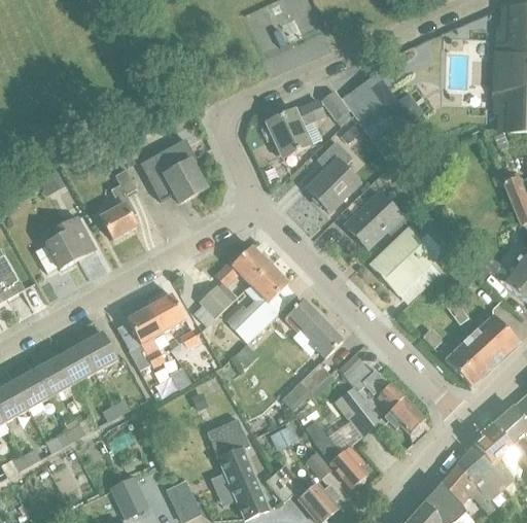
[(273,69),(334,46),(316,0),(266,0),(249,6),(273,69)]
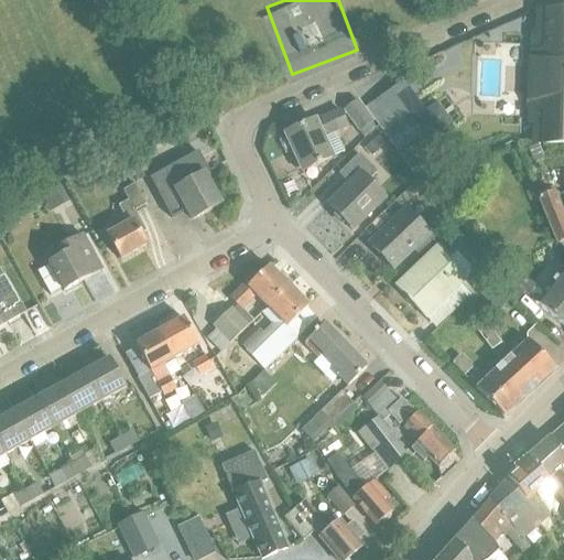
[(530,54),(528,119),(534,120),(533,140),(543,140),(543,141),(563,141),(563,9),(538,8),(537,30),(531,30),(530,54)]
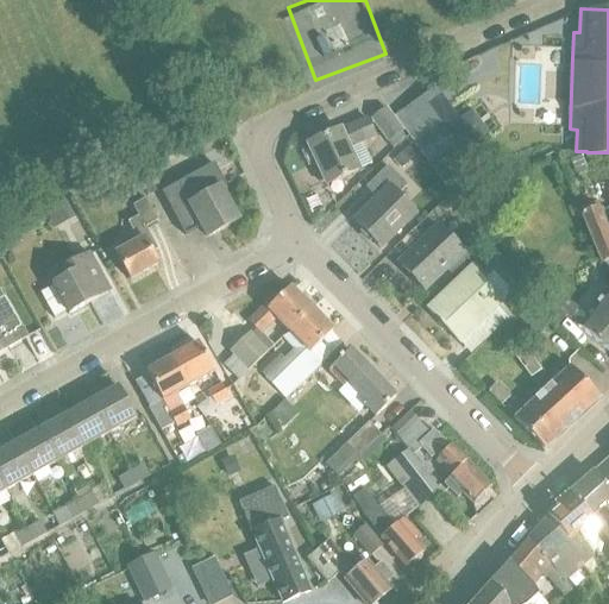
[(469,181),(496,171),(437,88),(429,92),(413,104),(412,104),(396,114),(452,193),(469,181)]
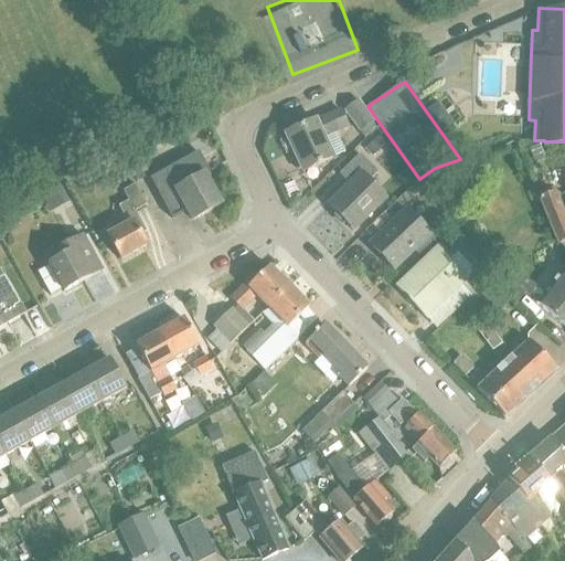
[(344,107),(360,129),(373,119),(358,98),(344,107)]
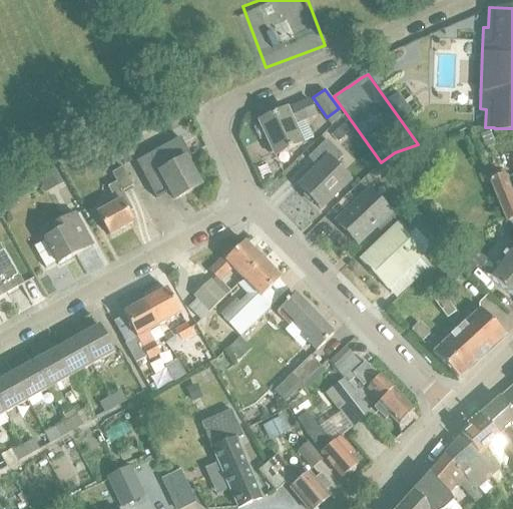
[(306,118),(316,113),(309,97),(287,107),(287,106),(260,119),(275,153),(314,135),(306,118)]
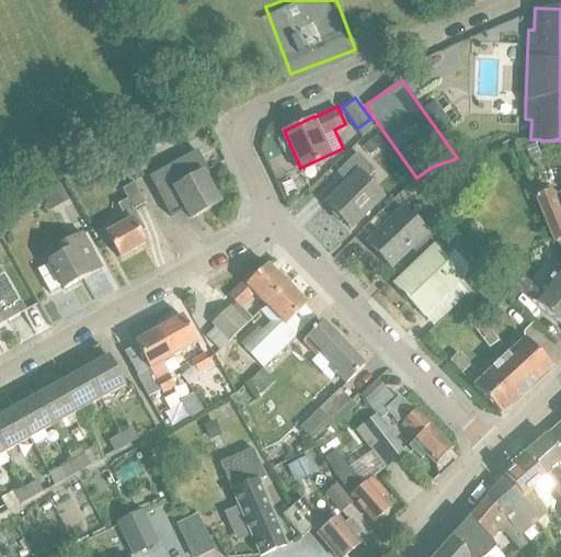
[(196,147),(148,174),(170,214),(185,205),(191,216),(218,201),(202,171),(208,168),(196,147)]
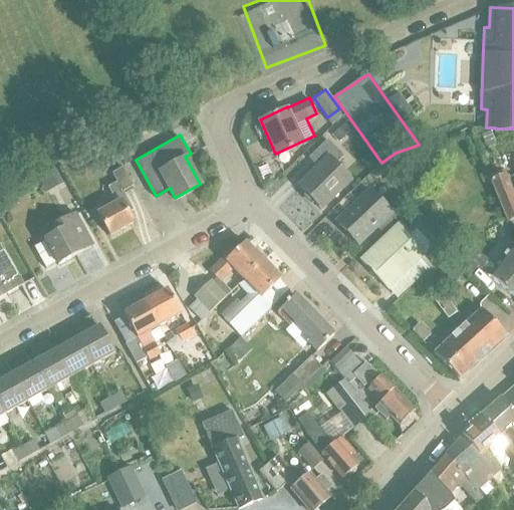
[(114,145),(124,163),(137,156),(126,138),(114,145)]
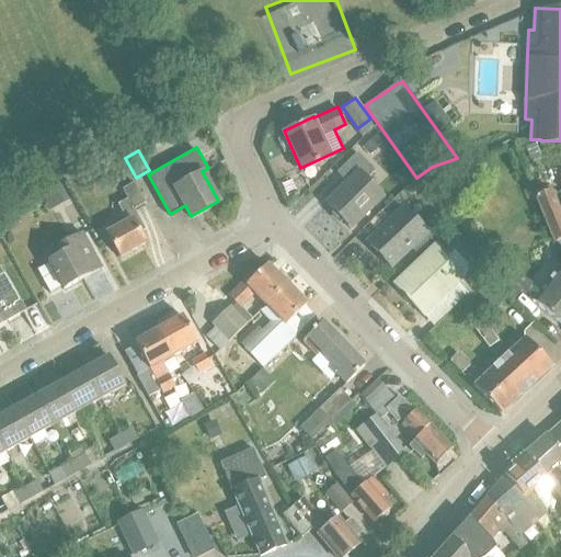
[(325,201),(351,226),(382,194),(366,177),(375,169),(356,150),(335,170),(346,181),(325,201)]
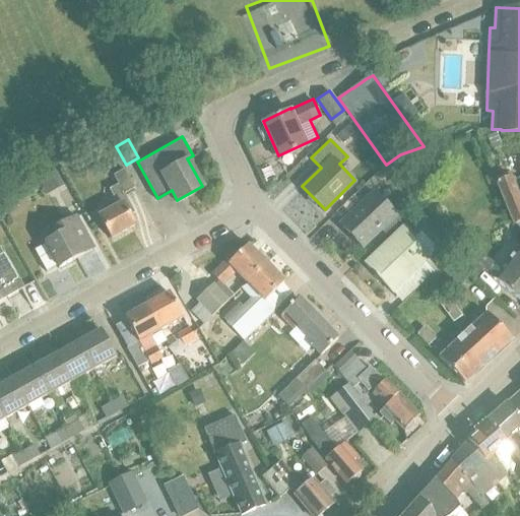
[(519,158),(517,159),(518,171),(519,170),(519,200),(509,174),(496,180),(512,220),(519,228),(519,158)]
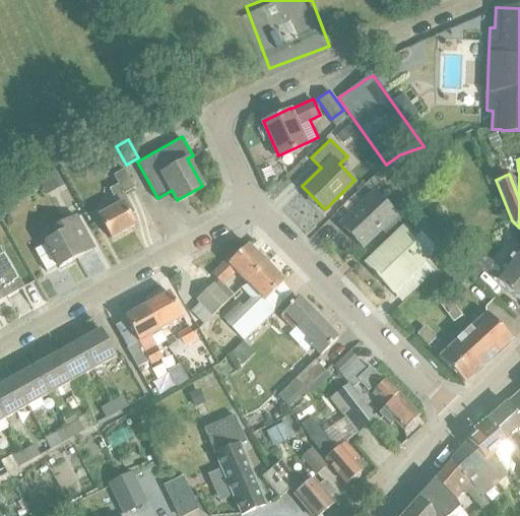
[(123,192),(134,186),(124,167),(113,173),(118,182),(109,187),(117,202),(98,213),(111,236),(134,223),(128,213),(133,210),(123,192)]
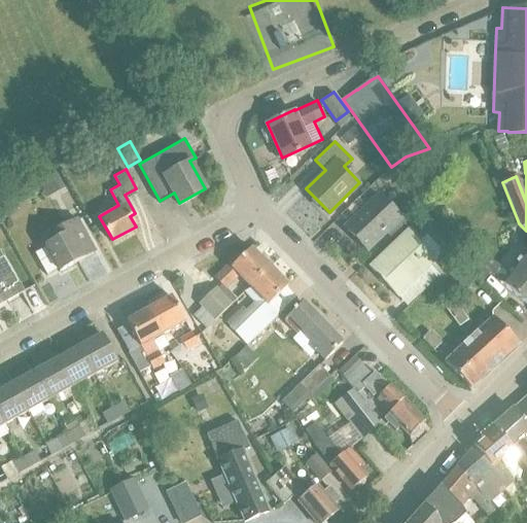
[(345,225),(366,247),(400,215),(379,193),(345,225)]
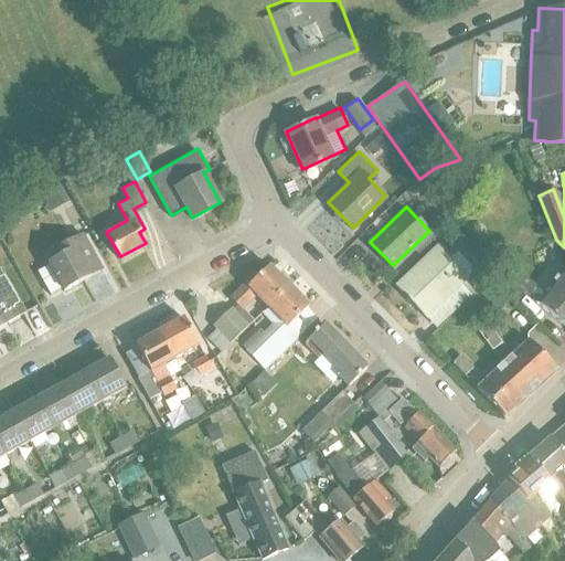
[(48,262),(48,263),(36,270),(49,293),(61,286),(63,289),(102,268),(82,233),(60,245),(64,253),(48,262)]
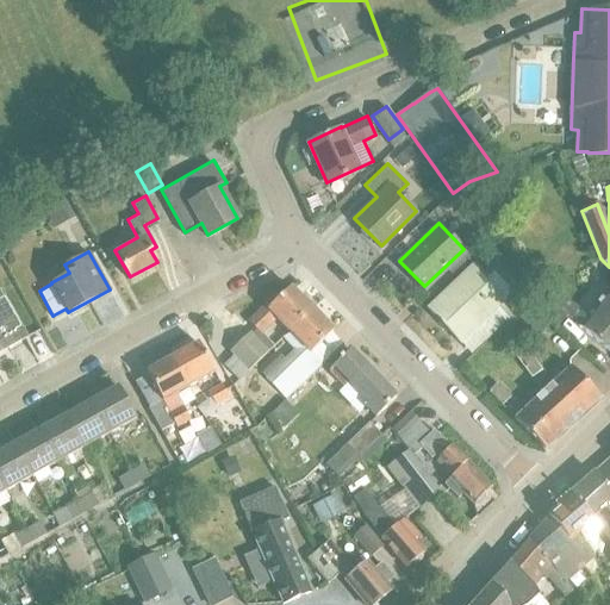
[(471,263),(427,305),(460,341),(502,300),(504,298),(511,292),(491,270),(480,260),(474,266),(471,263)]
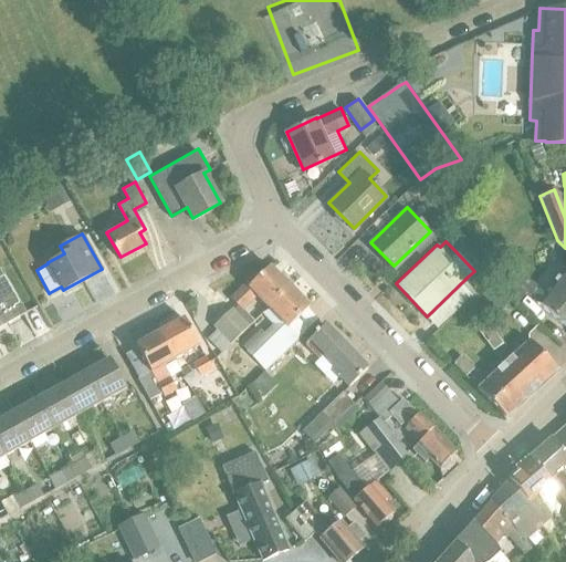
[(565,263),(545,292),(514,268),(501,284),(516,304),(525,292),(537,302),(565,324),(565,263)]
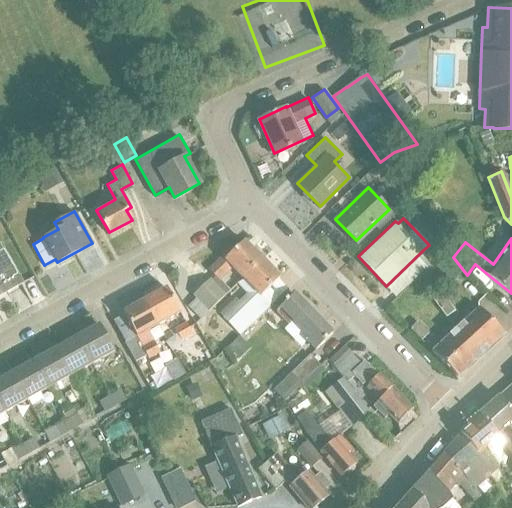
[(231,266),(242,276),(263,256),(254,247),(252,248),(243,239),(235,248),(232,245),(208,268),(214,274),(211,278),(210,277),(193,294),(195,296),(187,304),(200,317),(230,288),(220,277),(231,266)]
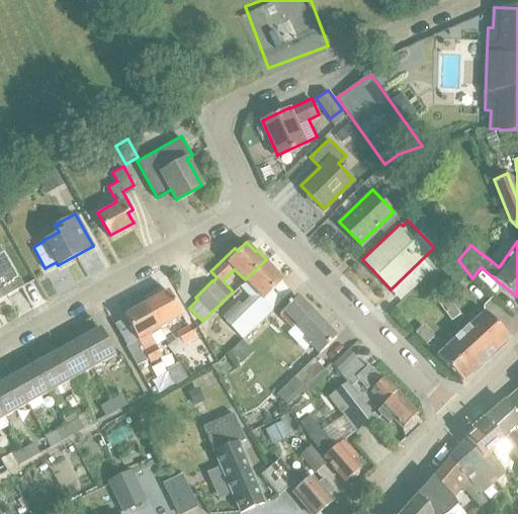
[(1,246),(0,245),(0,295),(22,284),(1,246)]
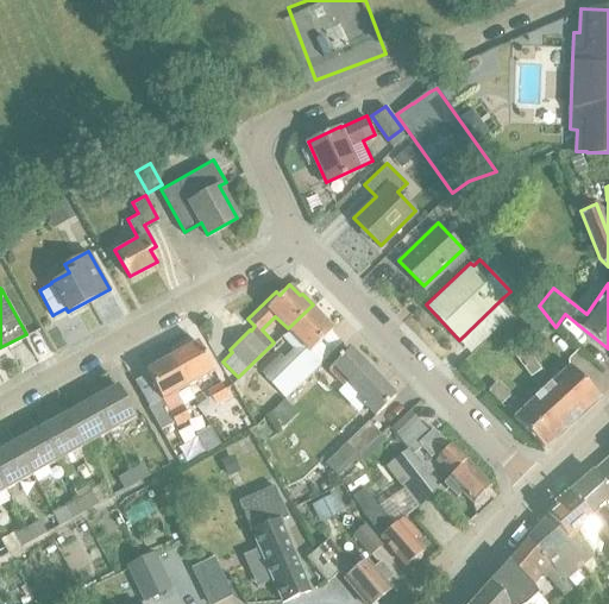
[(516,312),(537,332),(548,320),(529,300),(516,312)]
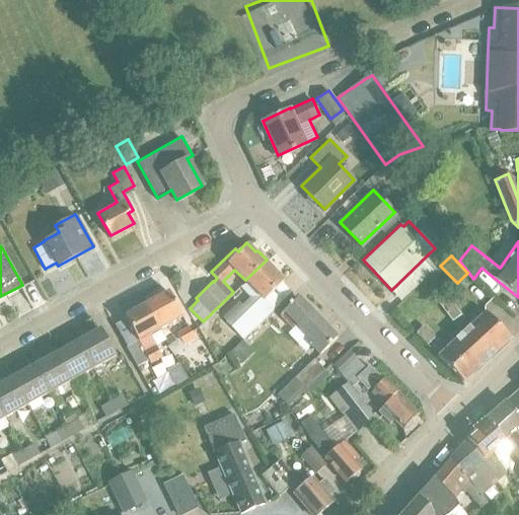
[(267,260),(245,280),(240,285),(250,296),(226,319),(243,338),(270,312),(263,305),(277,292),(274,289),(283,280),(274,270),(275,269),(267,260)]
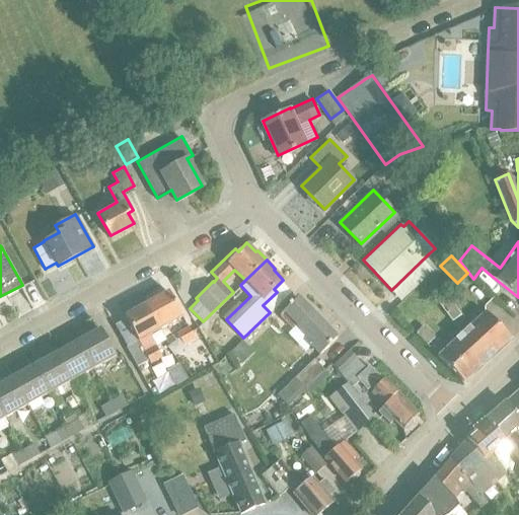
[(168,290),(146,303),(160,327),(182,314),(168,290)]
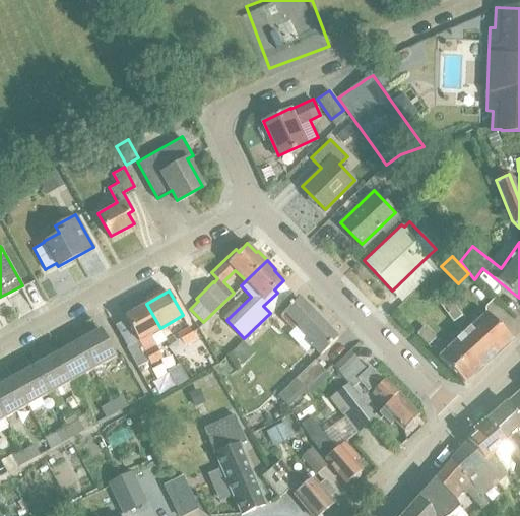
[(462,313),(446,292),(437,299),(453,320),(462,313)]
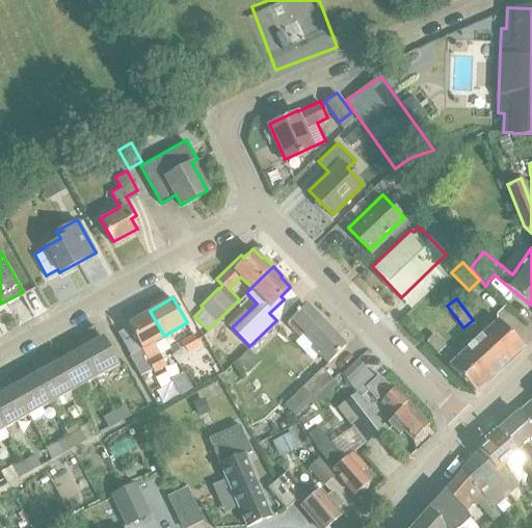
[(300,334),(304,330),(323,348),(319,352),(327,362),(346,344),(306,302),(288,321),(300,334)]
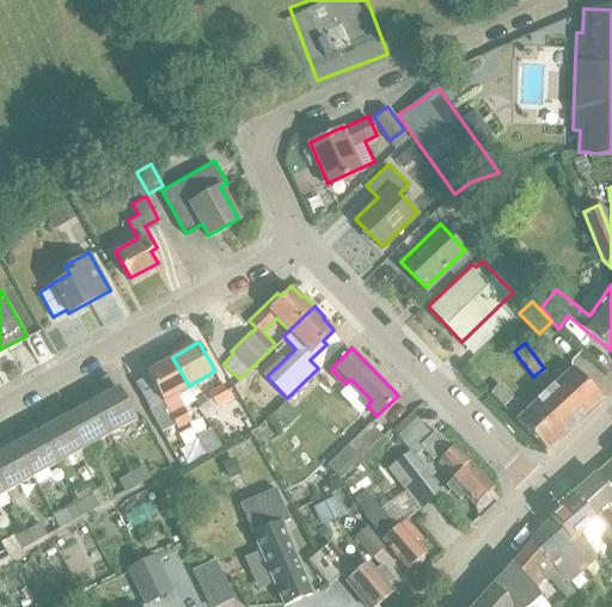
[(189,386),(172,357),(146,372),(161,399),(148,406),(161,430),(175,422),(177,427),(190,418),(176,393),(189,386)]
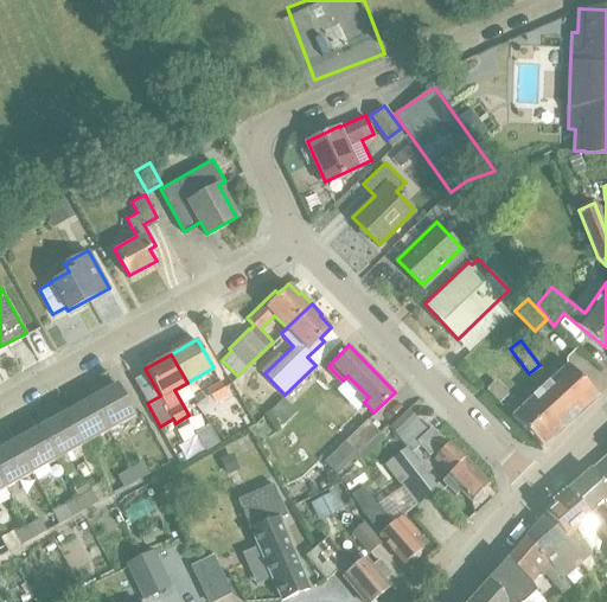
[(567,362),(540,388),(572,420),(598,395),(567,362)]
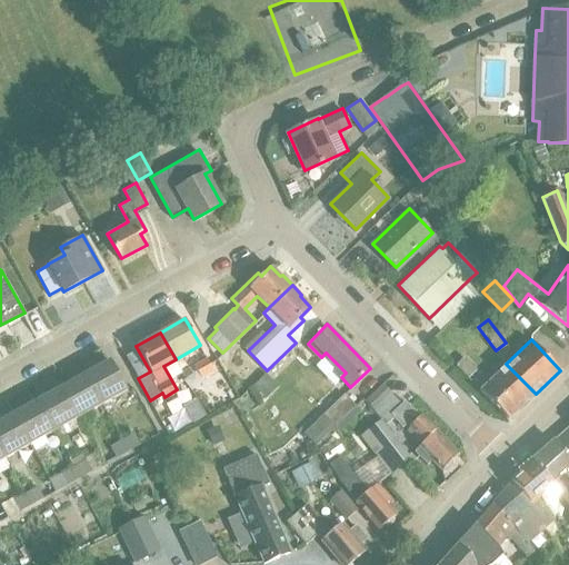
[(456,364),(467,376),(476,367),(465,355),(456,364)]
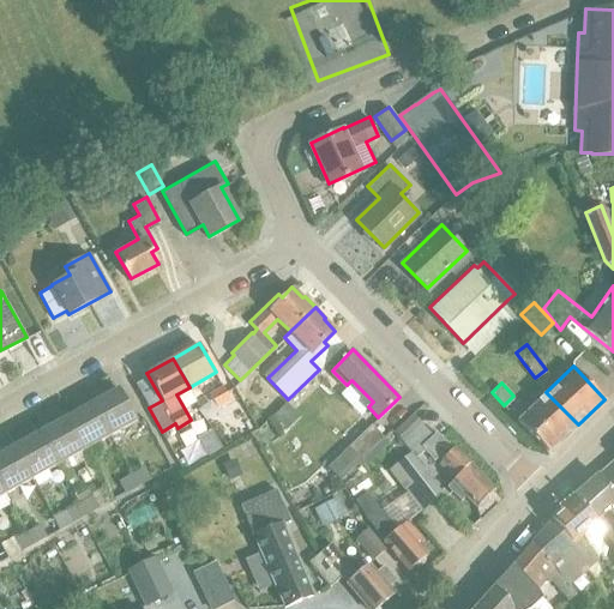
[(210,392),(217,405),(230,398),(223,384),(210,392)]
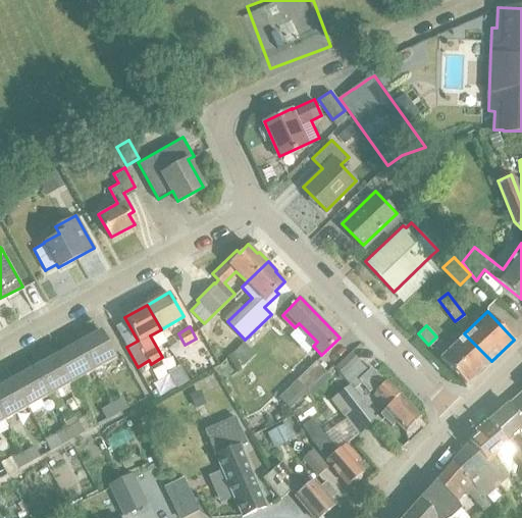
[(101,329),(77,342),(93,369),(116,357),(101,329)]
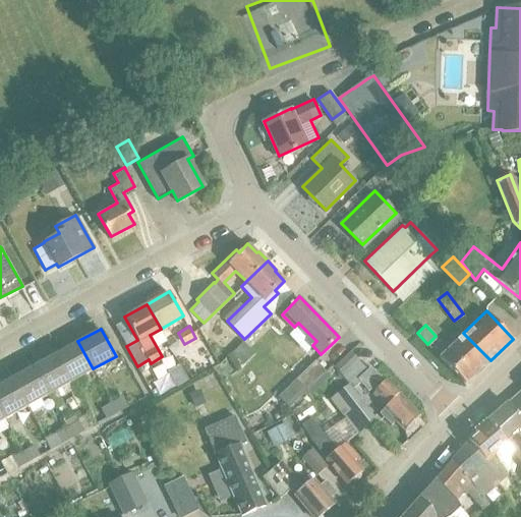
[(490,360),(463,333),(440,355),(466,384),(490,360)]
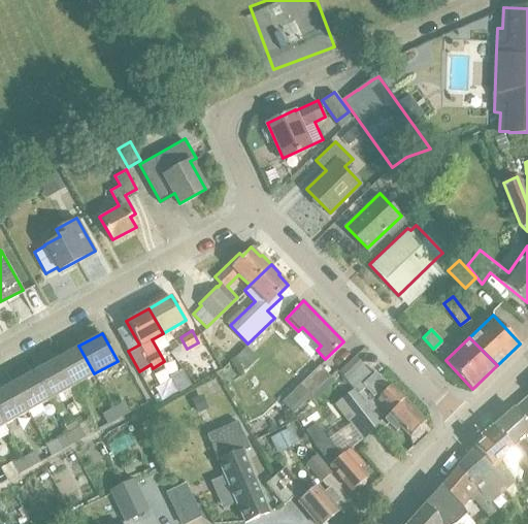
[(78,346),(57,358),(72,386),(94,373),(78,346)]
